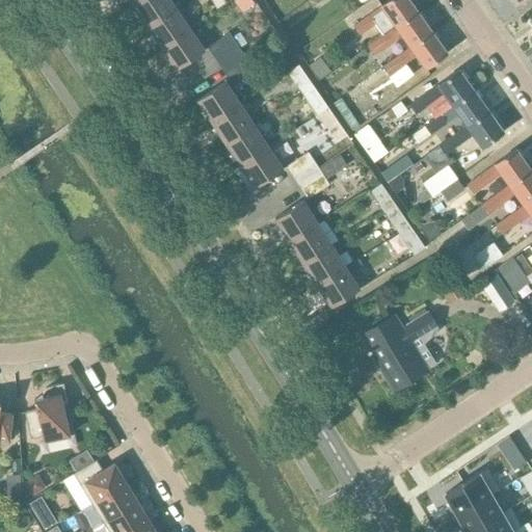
[(148,26),(176,6),(170,0),(137,0),(132,4),(148,26)]
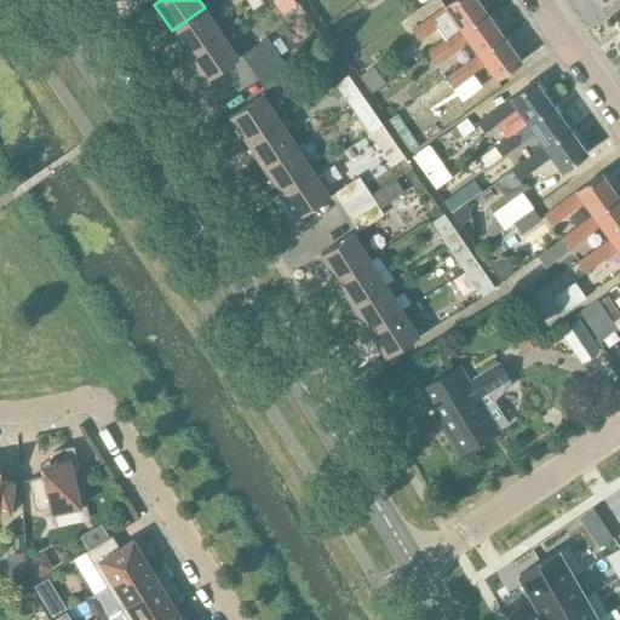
[(297,4),(293,0),(275,0),(273,3),(281,15),(297,4)]
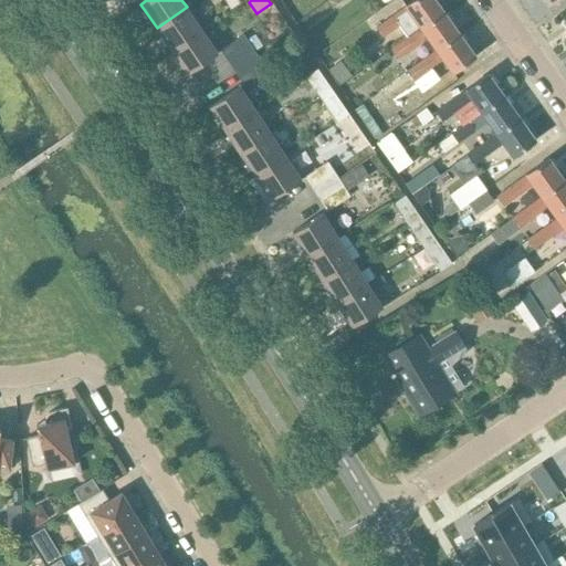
[(399,24),(408,37),(409,38),(444,12),(435,0),(413,0),(394,14),(395,16),(377,29),(383,37),(399,24)]
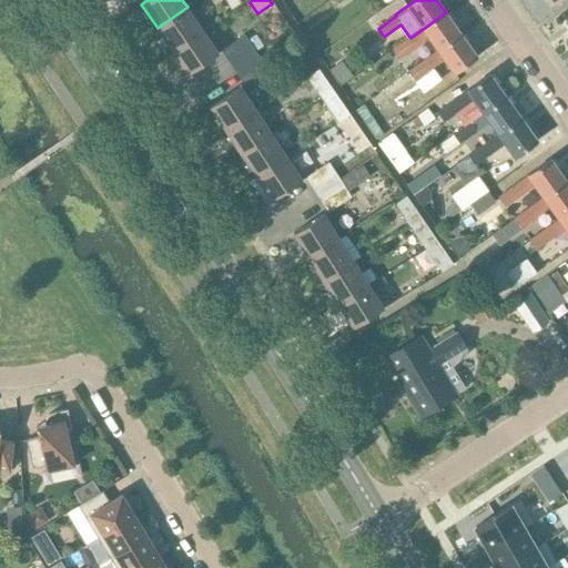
[(188,7),(158,28),(173,51),(203,30),(188,7)]
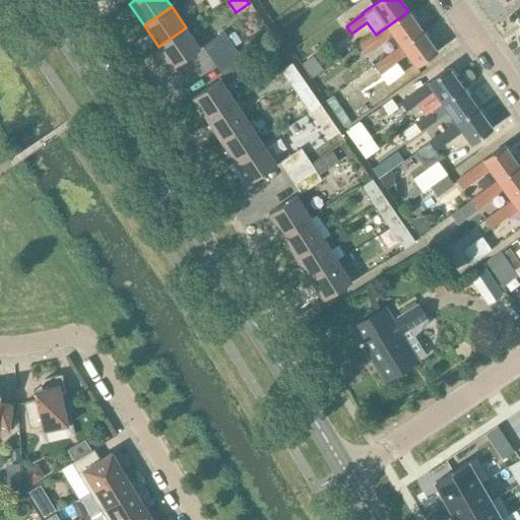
[(423,31),(408,11),(376,35),(375,34),(359,45),(366,55),(393,35),(400,46),(401,47),(423,31)]
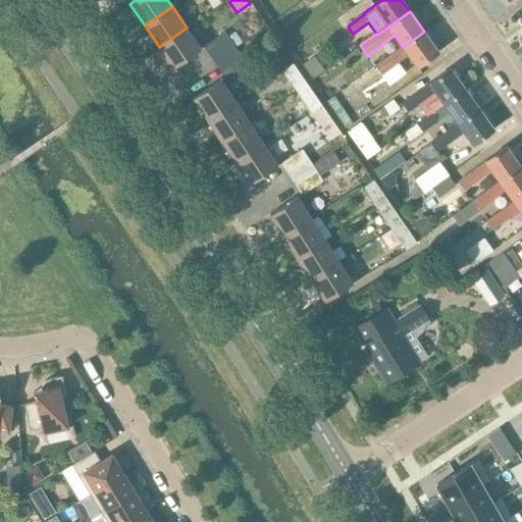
[(336,21),(318,35),(323,44),(326,49),(347,35),(336,21)]
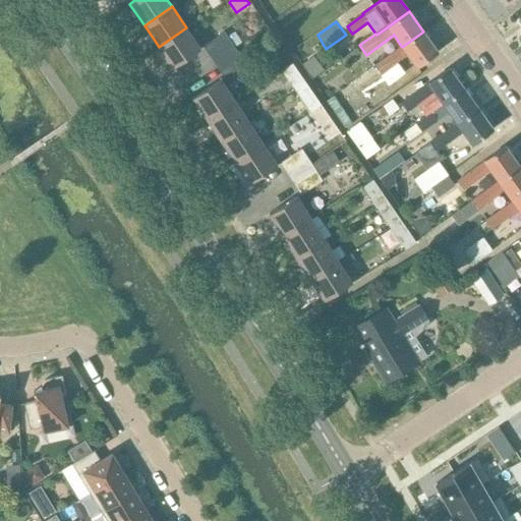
[(186,27),(159,47),(173,68),(200,49),(186,27)]
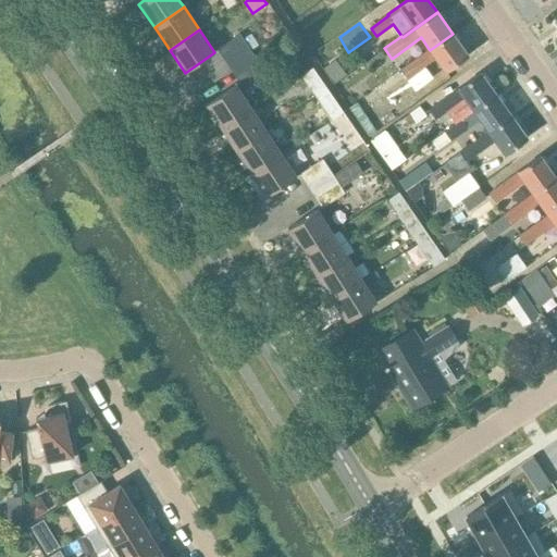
[(251,51),(240,34),(218,49),(229,66),(251,51)]
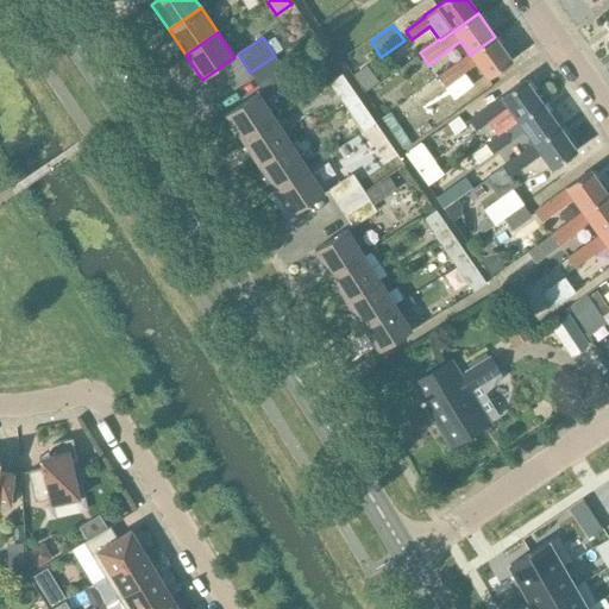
[(487,79),(493,74),(512,61),(495,37),(470,55),(469,54),(438,76),(446,87),(477,64),(487,79)]
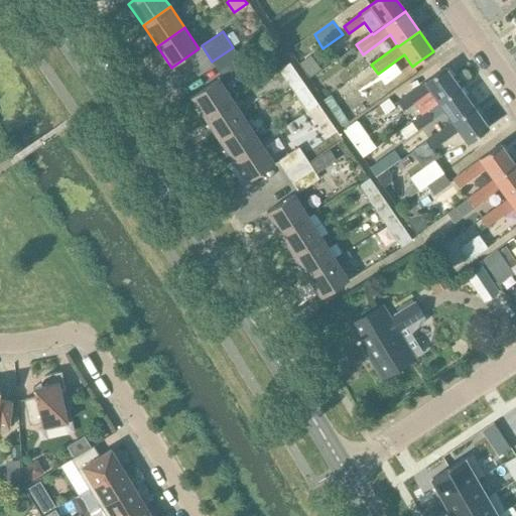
[(233,47),(212,61),(222,78),(244,62),(233,47)]
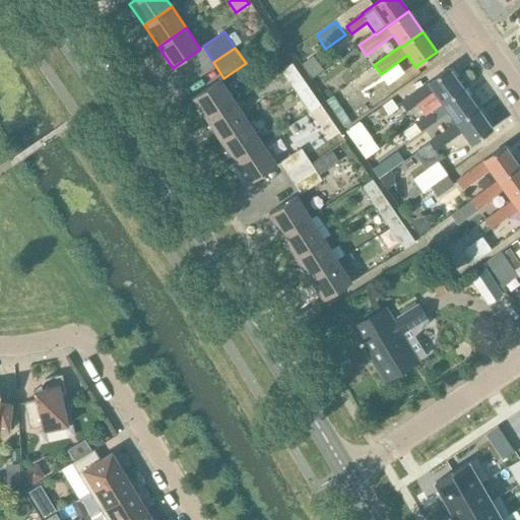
[(323,70),(313,57),(303,64),(313,77),(323,70)]
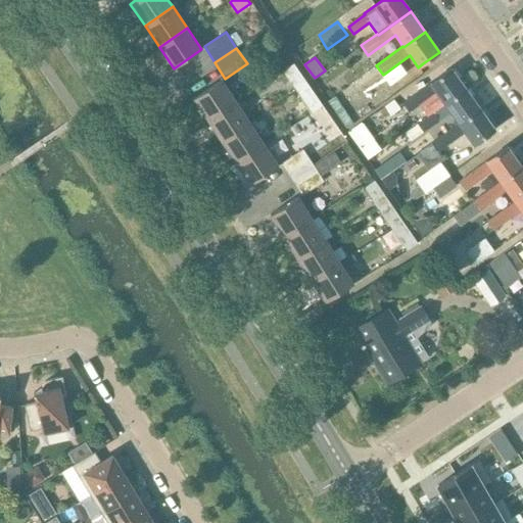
[(282,72),(297,93),(308,85),(294,63),(282,72)]
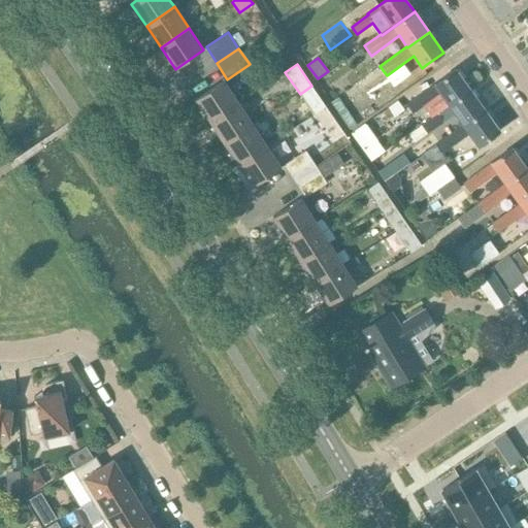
[(456,69),(438,81),(406,104),(413,113),(441,93),(450,104),(470,90),(456,69)]
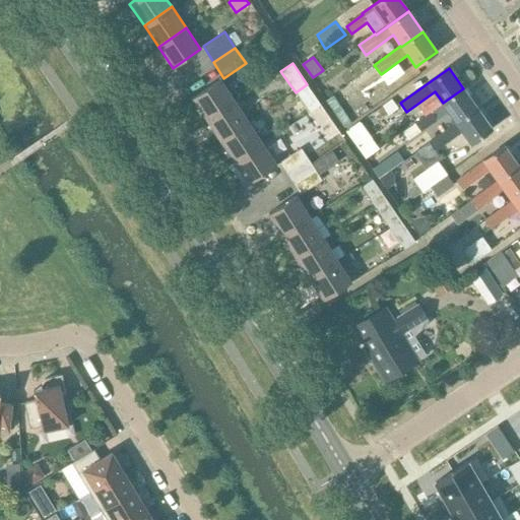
[(219,79),(209,86),(193,98),(207,119),(234,101),(219,79)]
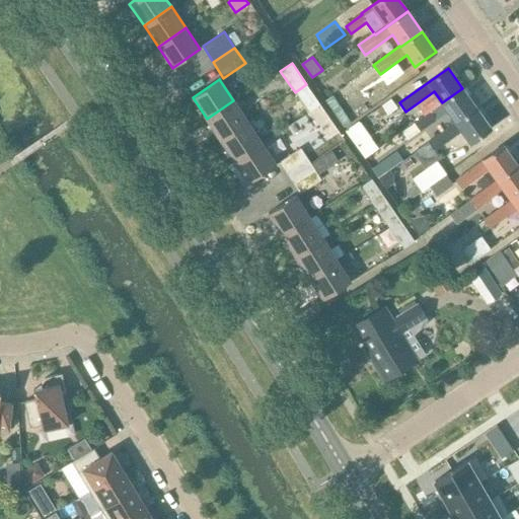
[(320,105),(306,84),(295,92),(309,114),(320,105)]
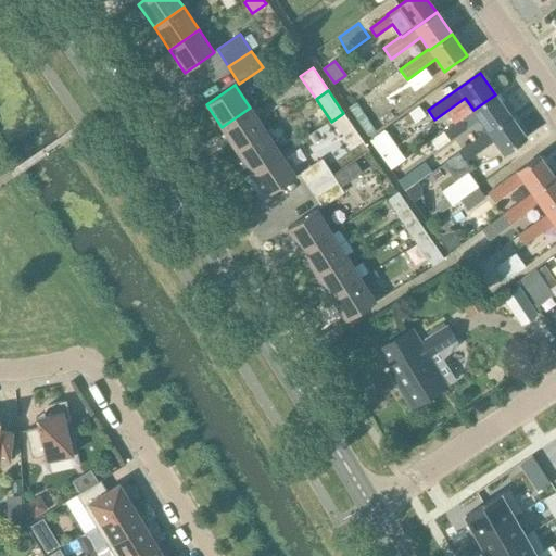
[(480,119),(489,131),(510,116),(495,95),(474,110),(430,141),(437,150),(480,119)]
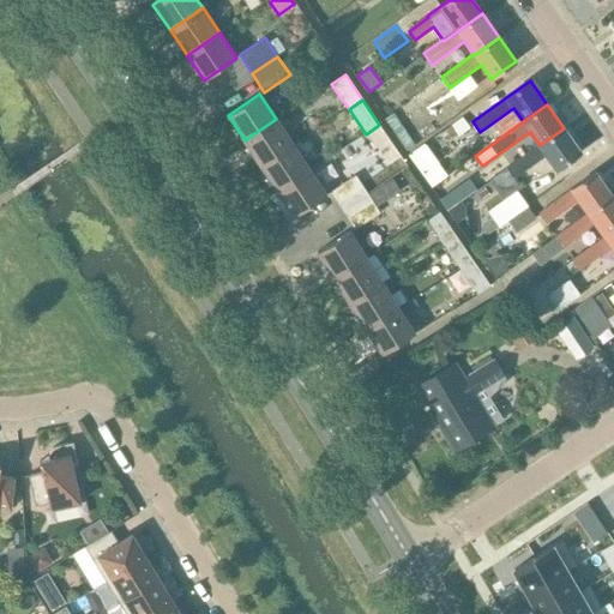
[(415,145),(393,113),(385,119),(407,151),(415,145)]
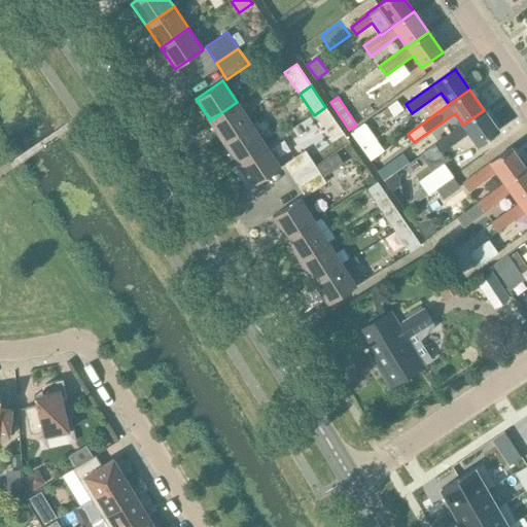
[(387,108),(381,113),(386,120),(392,115),(394,117),(403,109),(396,100),(387,108)]
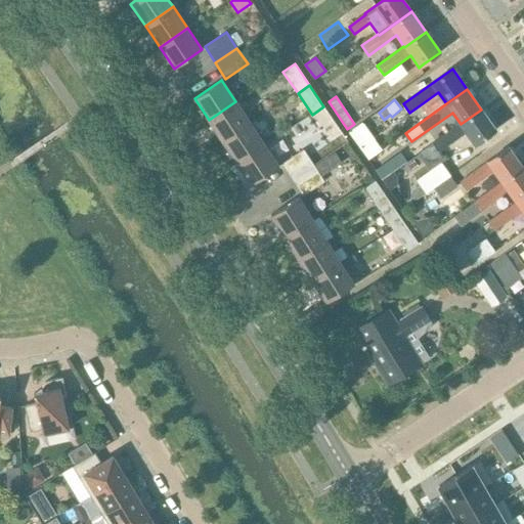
[(235,101),(209,120),(223,141),(250,124),(235,101)]
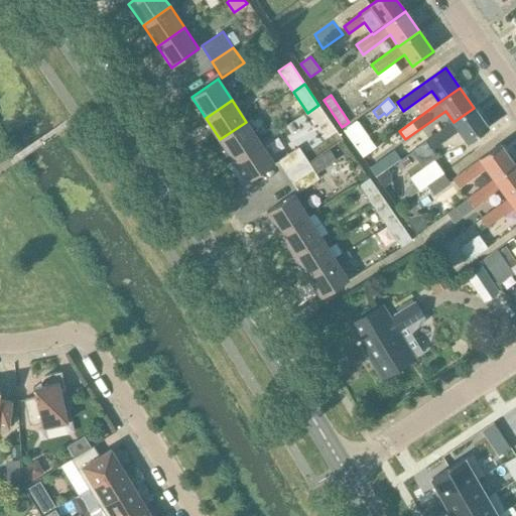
[(454,122),(411,151),(410,152),(422,168),(439,156),(433,149),(460,131),(468,142),(472,139),(488,128),(474,108),(454,122)]
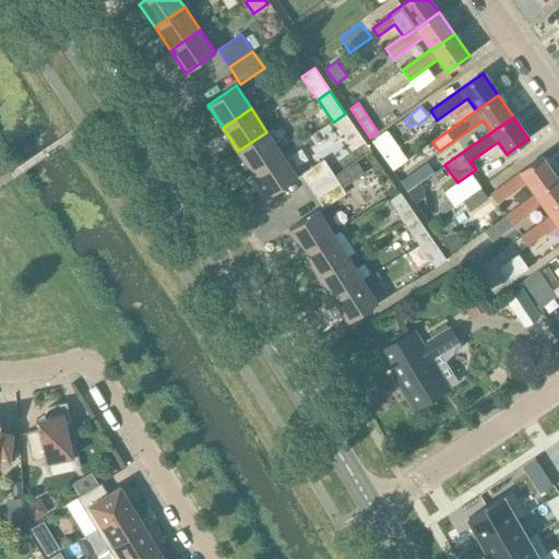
[(266,132),(238,151),(252,174),(282,155),(266,132)]
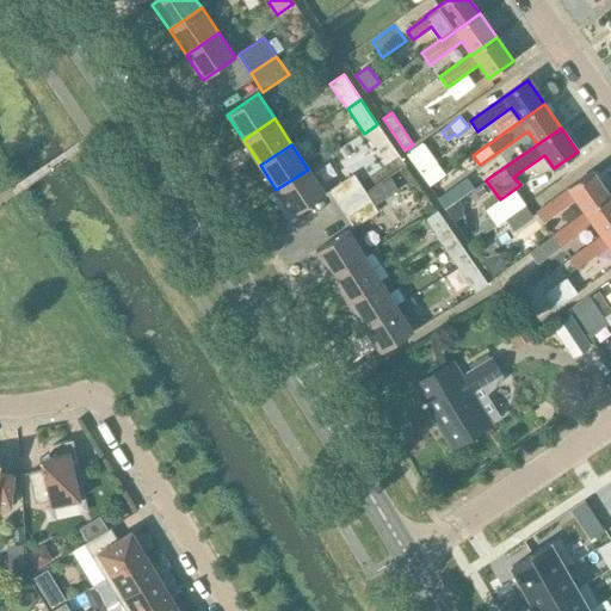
[(445,176),(425,148),(411,160),(430,186),(445,176)]
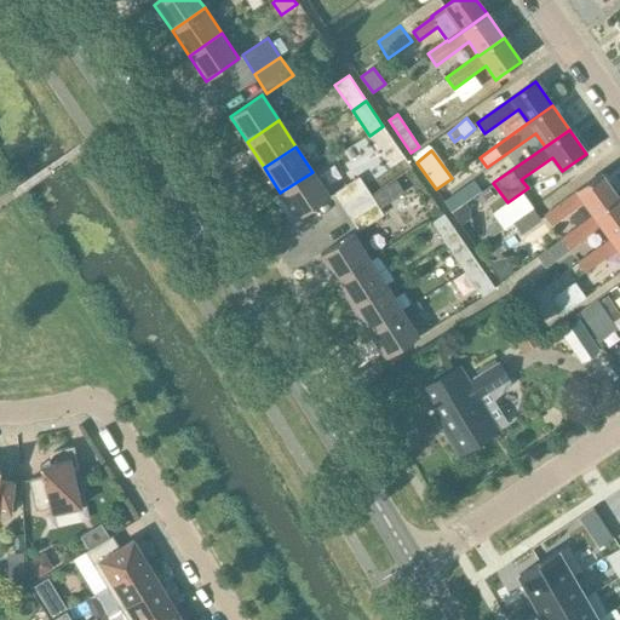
[(313,172),(280,193),(297,218),(329,197),(313,172)]
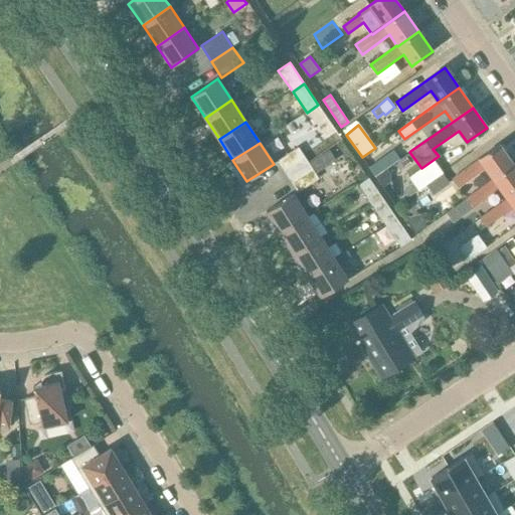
[(485,167),(493,178),(493,179),(513,164),(499,144),(479,159),(453,178),(458,186),(485,167)]
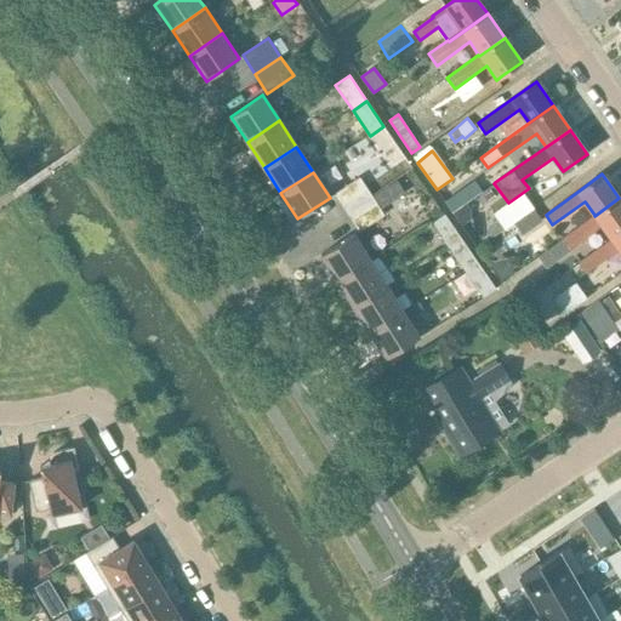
[(372,195),(360,176),(334,194),(346,214),(372,195)]
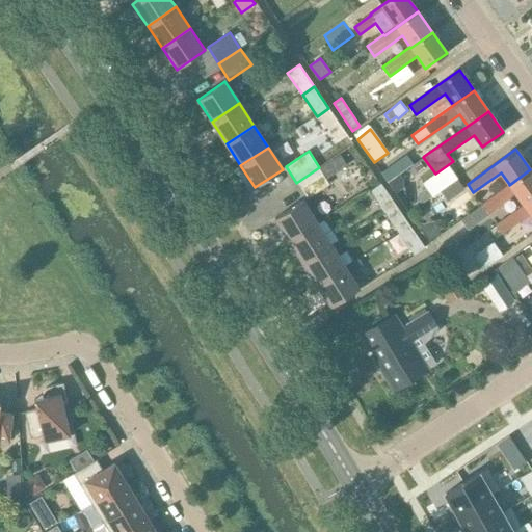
[(406,154),(381,173),(388,183),(414,164),(406,154)]
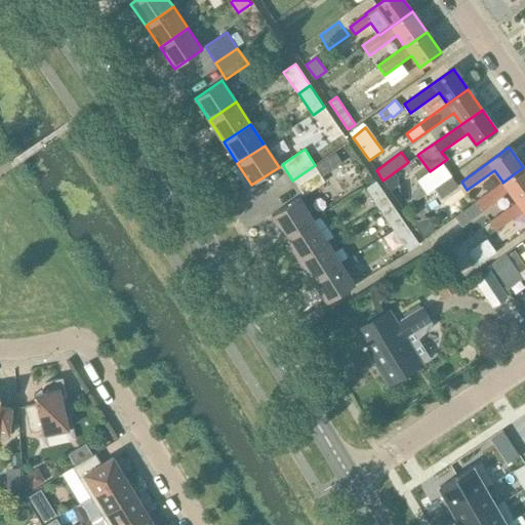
[(342,164),(336,154),(316,167),(315,165),(292,180),(304,196),(324,183),(321,177),(342,164)]
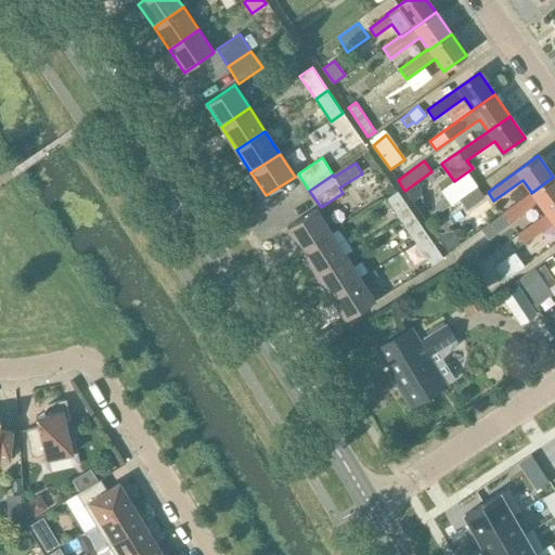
[(455,202),(459,199),(477,185),(476,184),(470,177),(473,169),(473,168),(454,181),(440,192),(444,197),(439,202),(435,209),(438,214),(455,202)]
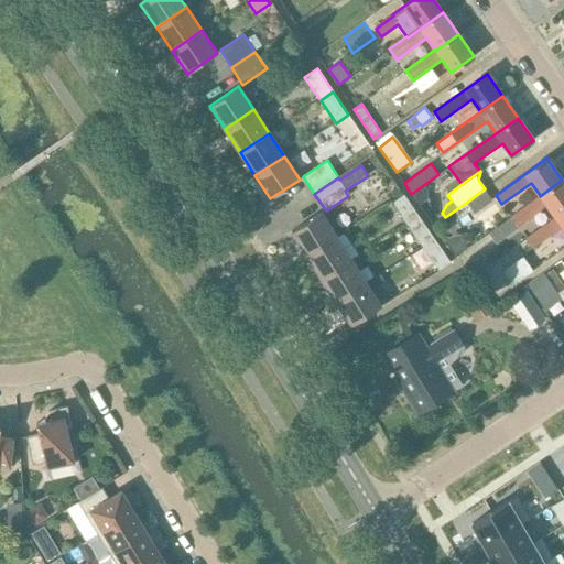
[(508,218),(490,231),(488,234),(497,245),(519,228),(518,227),(546,206),(555,217),(555,218),(563,212),(563,182),(562,180),(540,196),(540,195),(508,218)]
